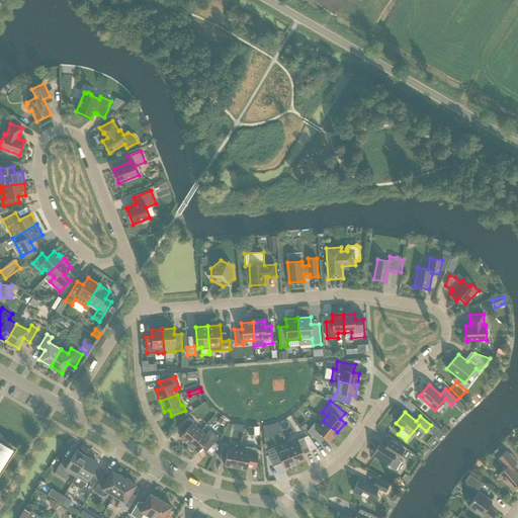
[(189,444),(201,431),(192,423),(193,421),(189,417),(179,428),(184,432),(180,437),(189,444)]
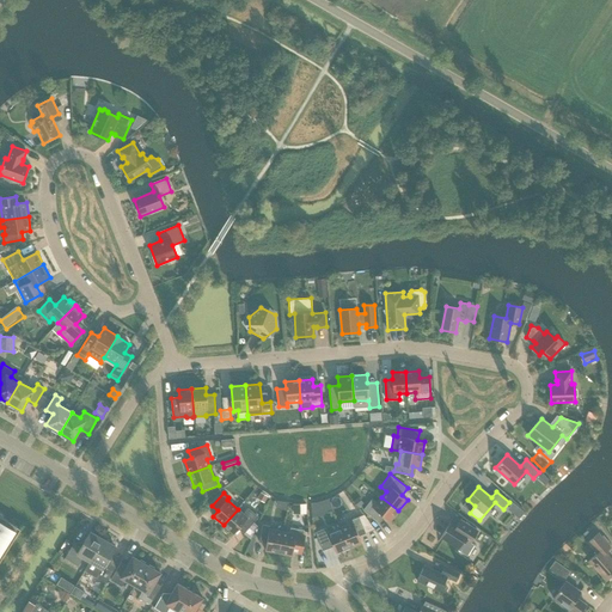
[(363,503),(359,497),(354,501),(359,507),(363,503)]
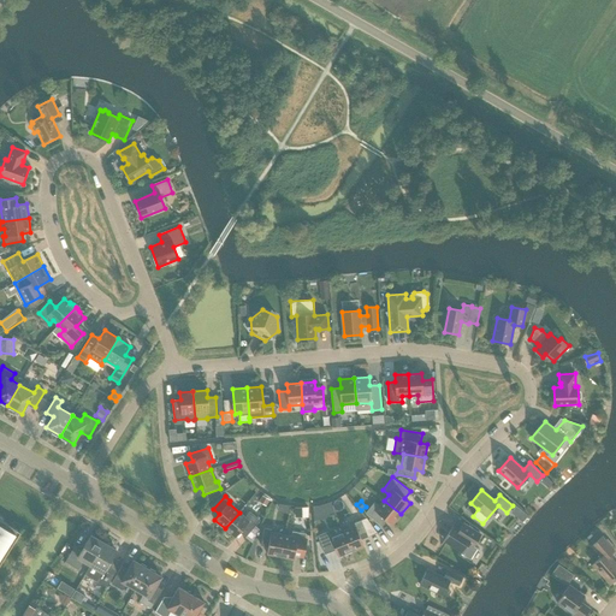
[(401,514),(384,501),(379,505),(374,502),(366,513),(383,526),(388,520),(392,525),(401,514)]
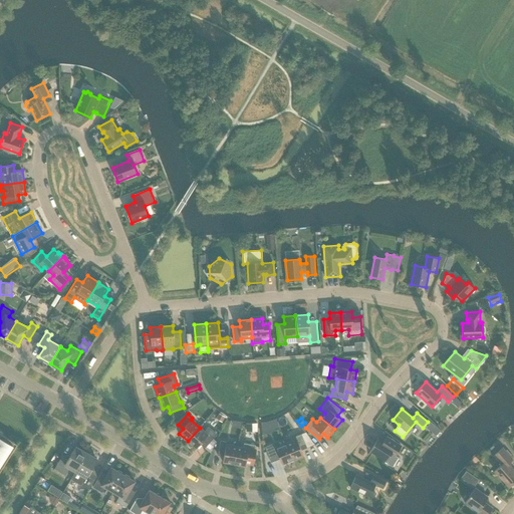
[(233,429),(241,430),(241,423),(234,422),(233,429)]
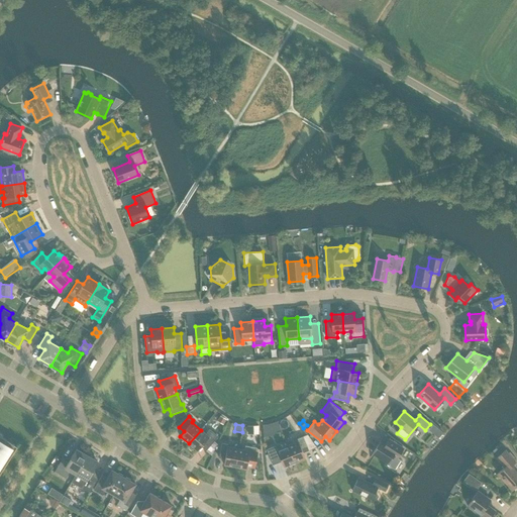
[(201,430),(189,443),(197,451),(201,446),(206,450),(218,436),(209,429),(205,434),(201,430)]
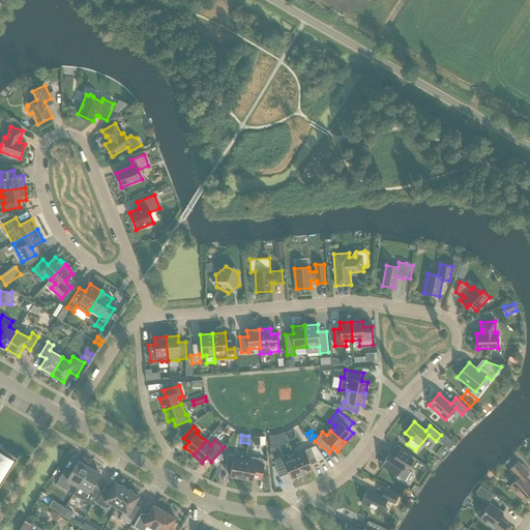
[(0,486),(18,458),(0,446),(0,486)]
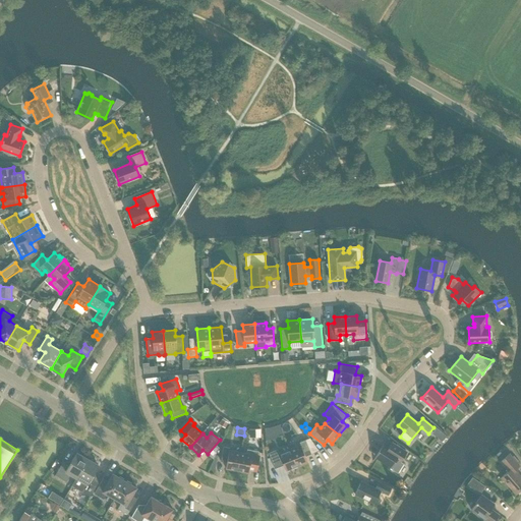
[(300,445),(290,449),(297,466),(307,462),(305,456),(311,454),(305,440),(299,443),(300,445)]
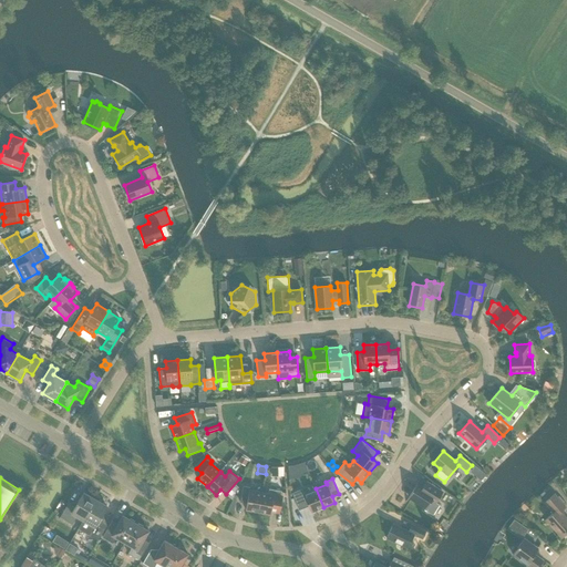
[(425,507),(424,509),(433,515),(439,505),(435,503),(442,492),(426,482),(422,488),(416,484),(409,497),(425,507)]
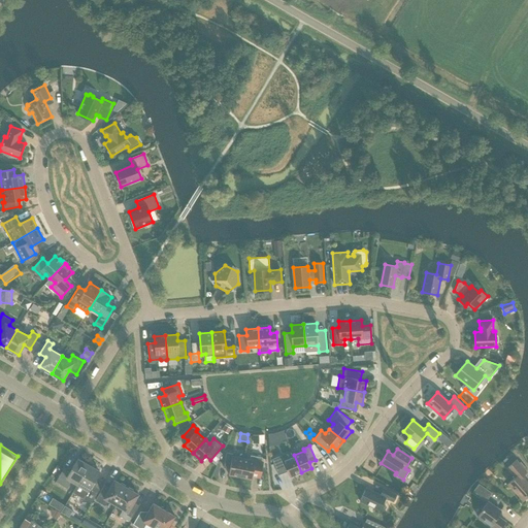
[(229,474),(240,477),(243,459),(232,456),(233,454),(226,453),(224,467),(230,469),(229,474)]
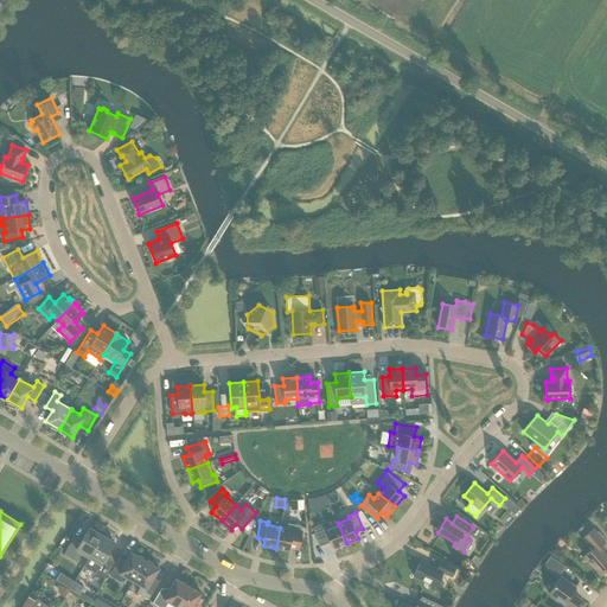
[(288,523),(287,529),(280,528),(276,549),(289,551),(292,544),(299,545),(302,526),(288,523)]
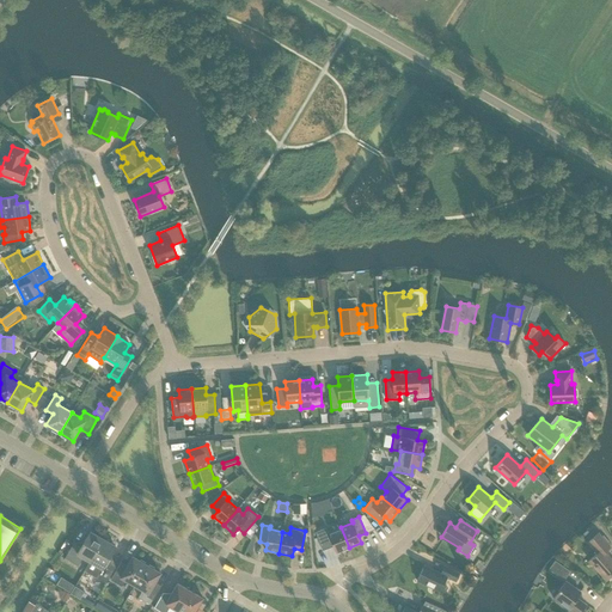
[(349,548),(341,527),(328,532),(326,528),(316,532),(323,551),(334,546),(336,554),(349,548)]
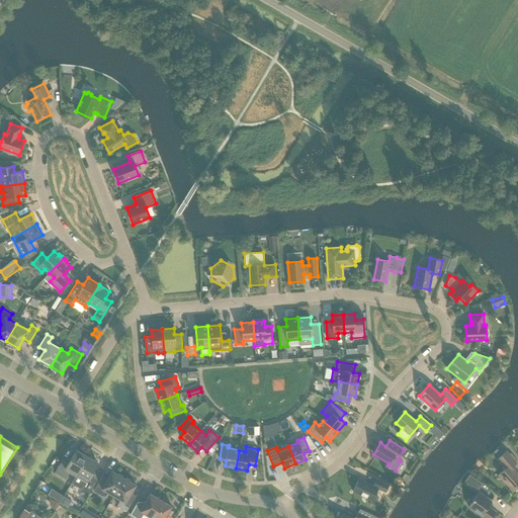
[(76,475),(87,456),(76,450),(69,463),(63,459),(55,472),(66,479),(70,471),(76,475)]
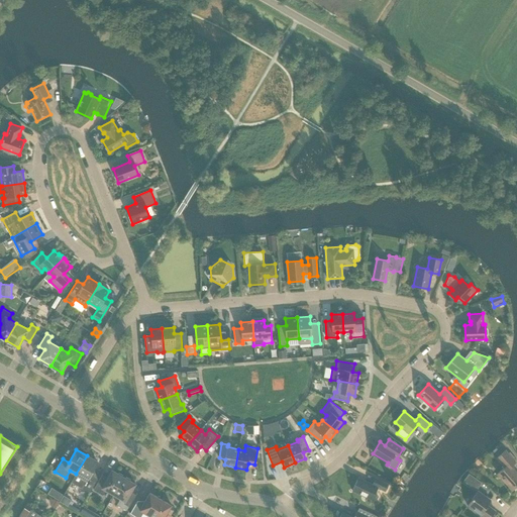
[(512,490),(516,485),(516,474),(510,467),(515,462),(505,450),(497,458),(505,468),(498,474),(512,490)]
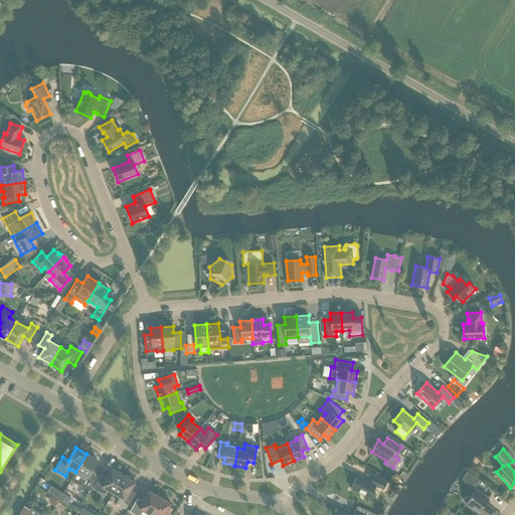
[(87,454),(75,472),(71,480),(90,490),(97,477),(90,473),(98,460),(87,454)]
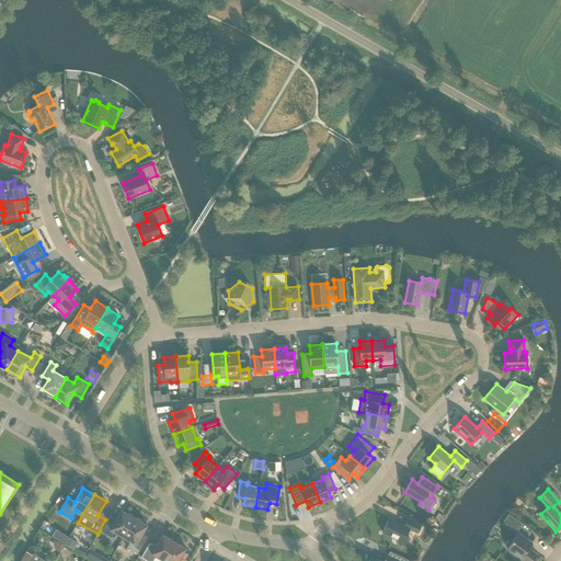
[(123,537),(134,517),(122,511),(115,521),(110,517),(102,531),(112,537),(115,531),(123,537)]
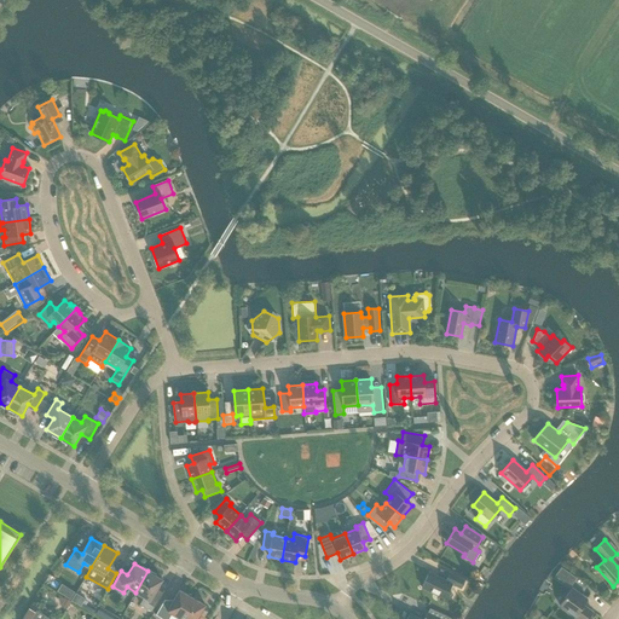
[(162,579),(148,571),(136,593),(144,597),(140,603),(152,611),(162,595),(155,591),(162,579)]
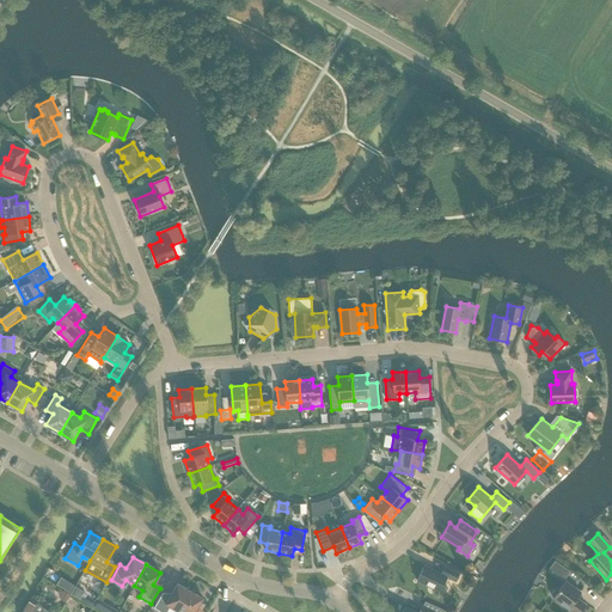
[(555,564),(551,574),(567,580),(571,570),(555,564)]
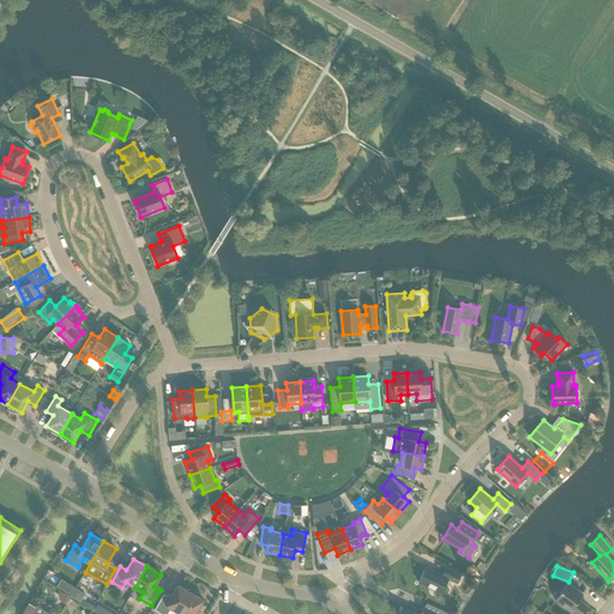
[(457,583),(461,576),(446,569),(443,576),(426,567),(419,583),(441,594),(449,578),(457,583)]
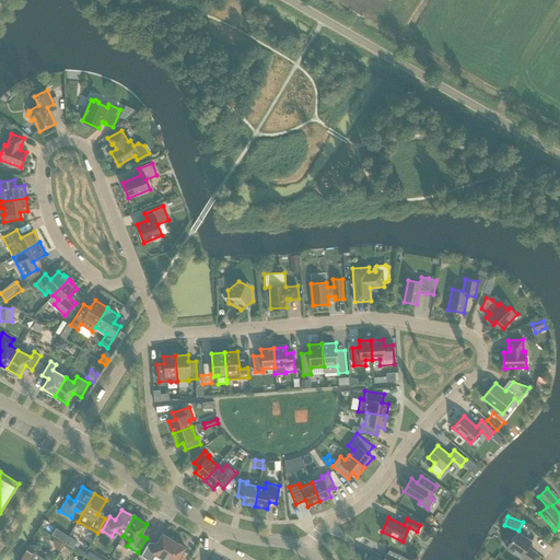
[(57,529),(53,537),(74,549),(78,543),(57,529)]
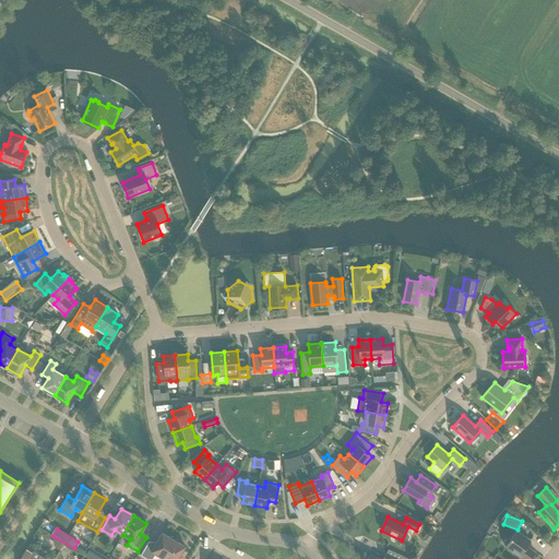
[(522,558),(530,558),(535,552),(526,546),(531,540),(516,531),(506,547),(522,558)]
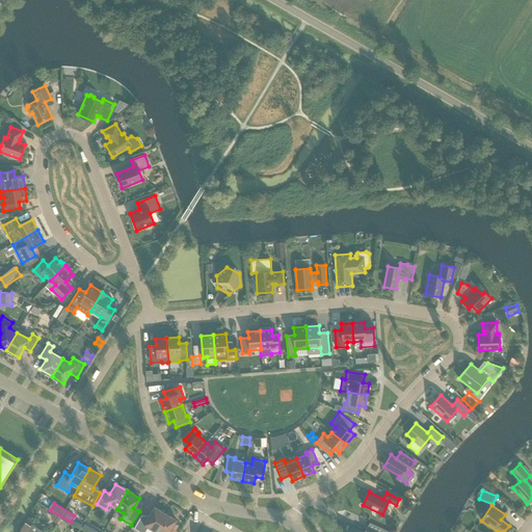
[(155,531),(165,513),(154,507),(148,519),(141,515),(134,528),(139,531),(144,531),(148,528),(155,531)]
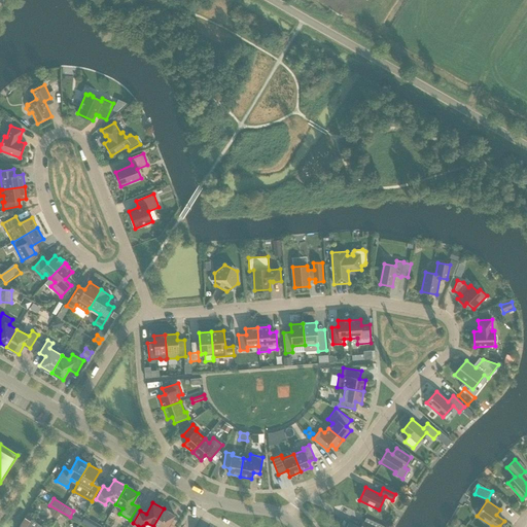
[(164,508),(153,526),(168,526),(175,515),(164,508)]
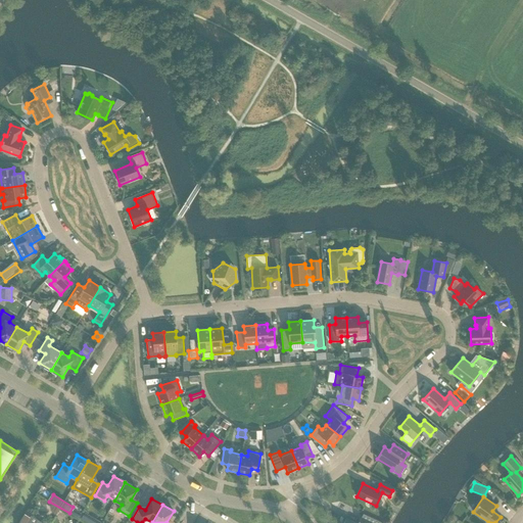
[(79,518),(82,511),(73,508),(69,515),(79,518)]
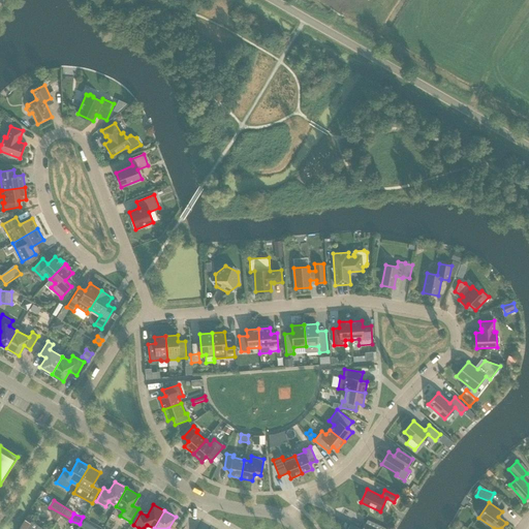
[(36,528),(38,526),(31,522),(30,523),(25,520),(19,528),(36,528)]
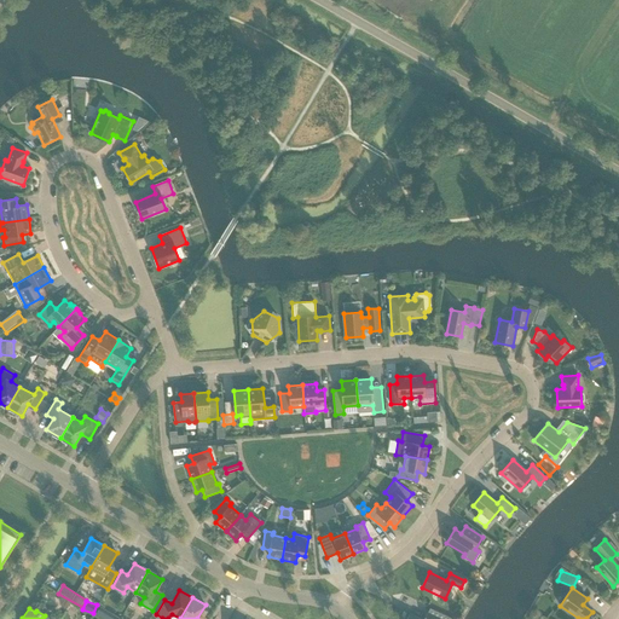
[(104,618),(108,613),(99,608),(97,613),(104,618)]
